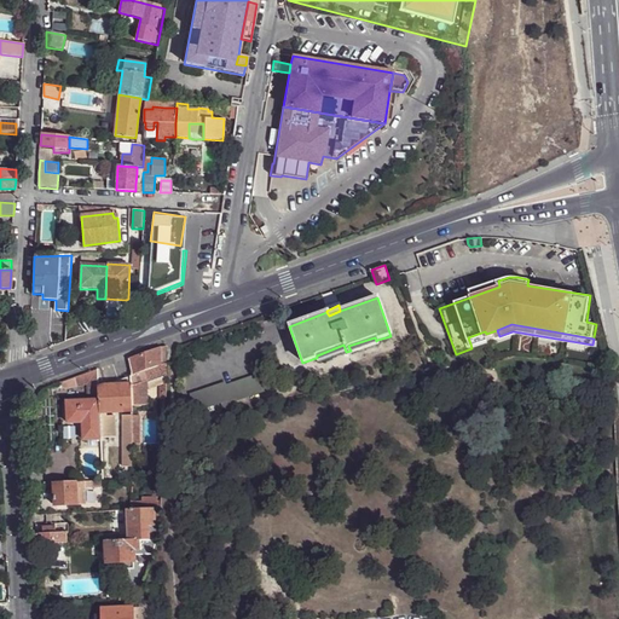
[(470,343),(487,337),(486,334),(485,331),(468,337),(470,343)]
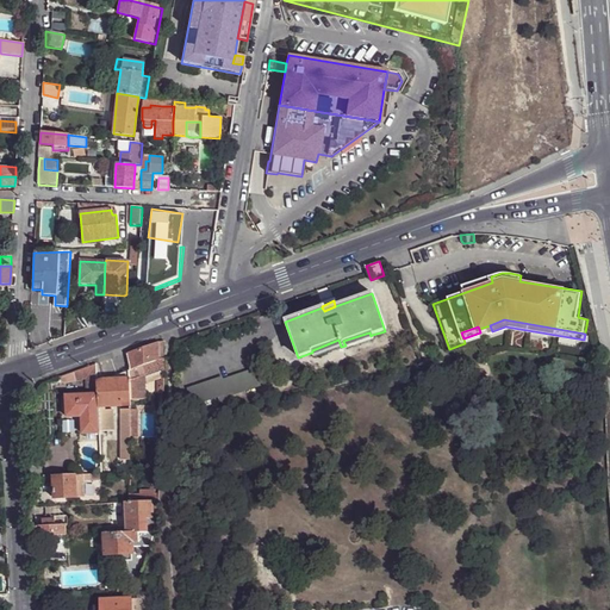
[(373,338),(372,335),(371,336),(369,332),(343,341),(346,346),(347,348),(373,338)]
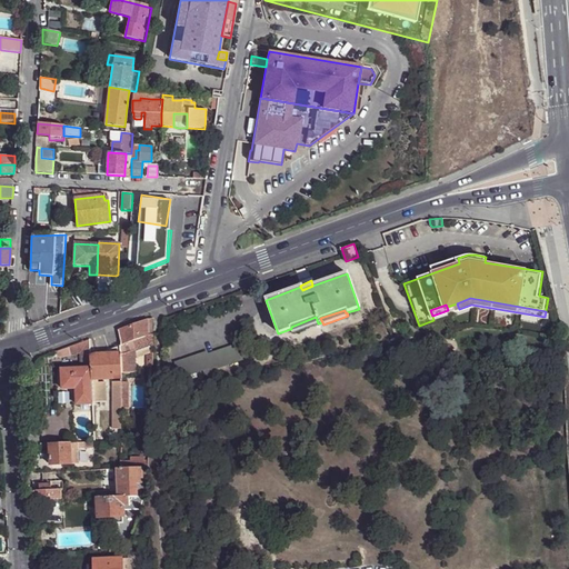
[(291,333),(318,323),(316,317),(291,327),(291,329),(290,329),(291,333)]
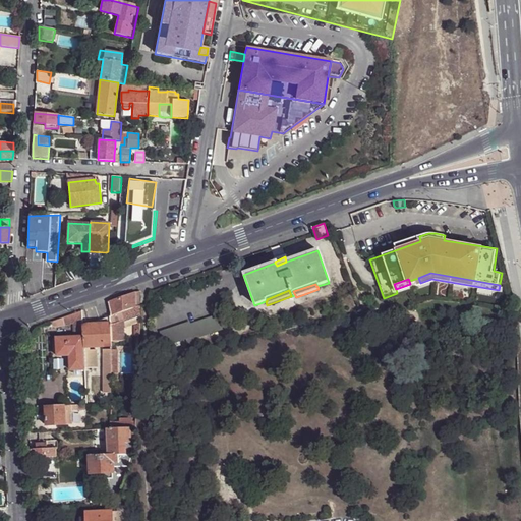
[(136,293),(109,302),(112,315),(137,306),(136,293)]
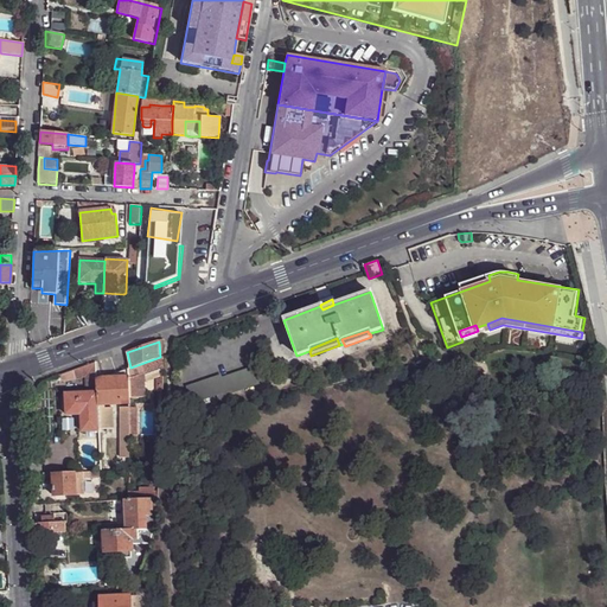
[(163,370),(164,356),(160,357),(131,368),(131,369),(131,377),(131,378),(145,377),(163,370)]
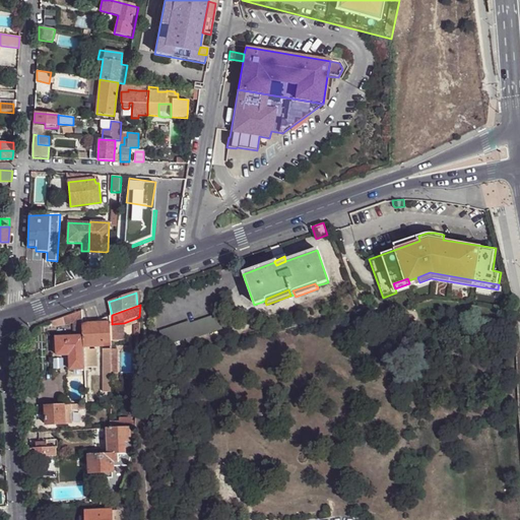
[(65,322),(76,320),(76,337),(83,337),(83,326),(82,311),(64,317),(65,322)]
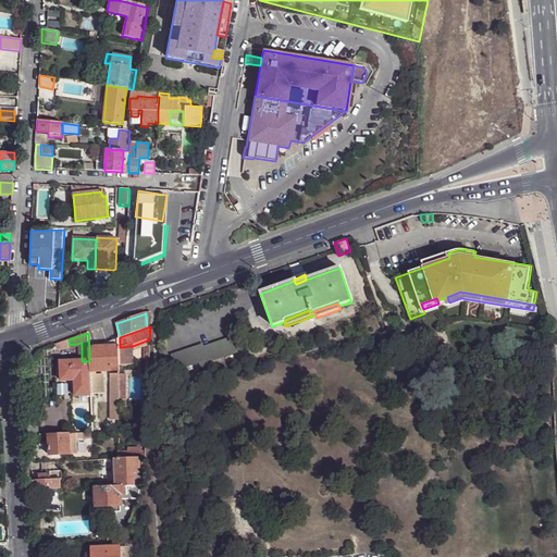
[(234,337),(203,348),(203,345),(172,356),(177,371),(208,360),(208,362),(239,353),(234,337)]
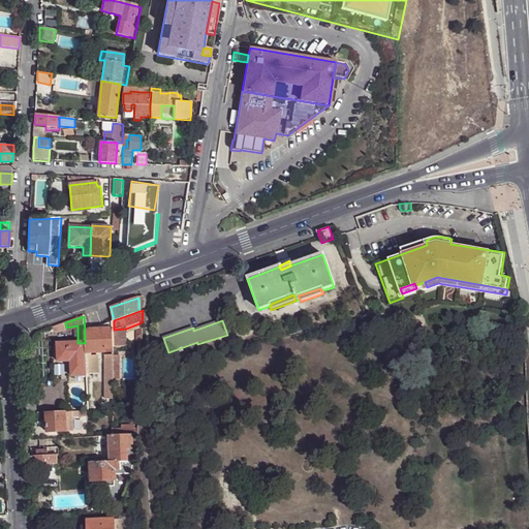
[(114,321),(85,332),(85,343),(86,354),(90,354),(114,353),(114,350),(114,348),(114,330),(114,329),(114,321)]
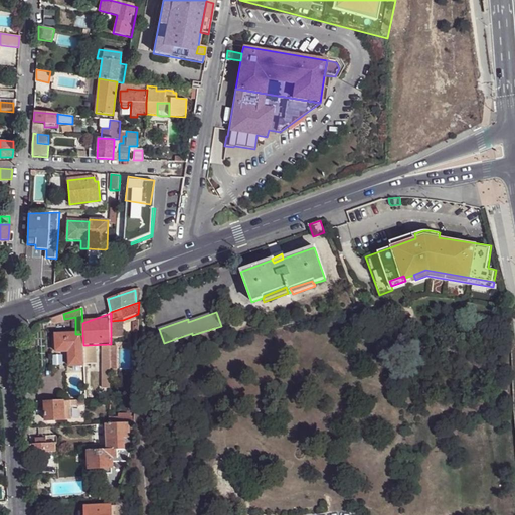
[(111,321),(111,339),(124,337),(123,320),(111,321)]
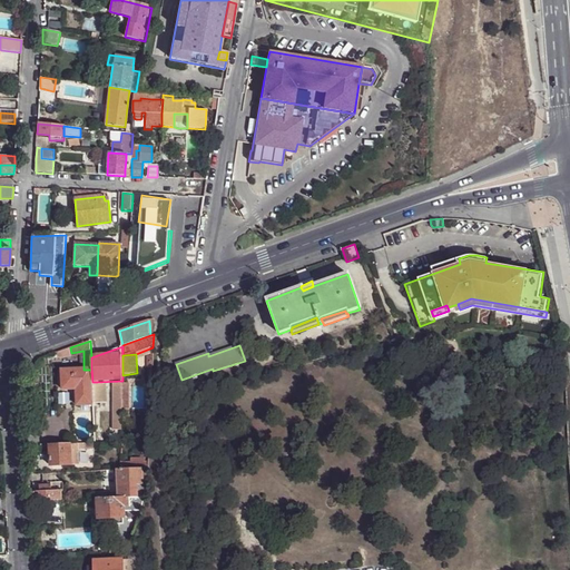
[(77,406),(92,405),(92,382),(91,370),(84,370),(64,371),(65,391),(77,390),(77,406)]
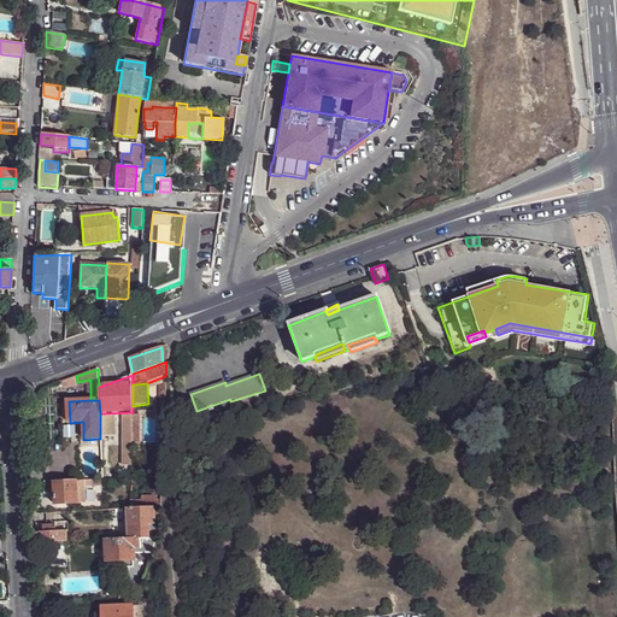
[(105,413),(100,413),(101,438),(116,438),(115,416),(105,416),(105,413)]
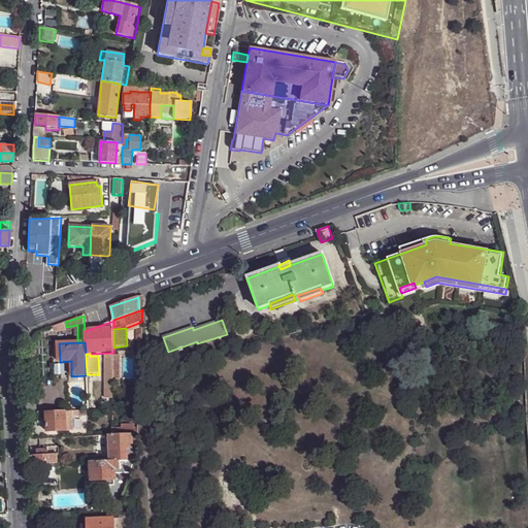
[(104,399),(112,399),(113,385),(112,381),(113,356),(105,356),(104,399)]
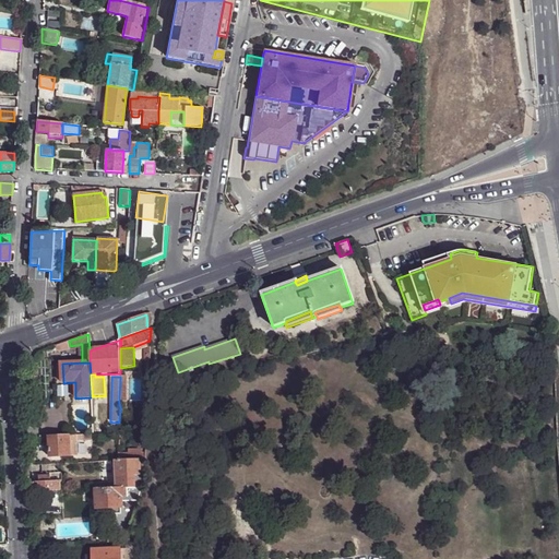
[(69,441),(69,436),(49,437),(50,458),(70,456),(69,441)]
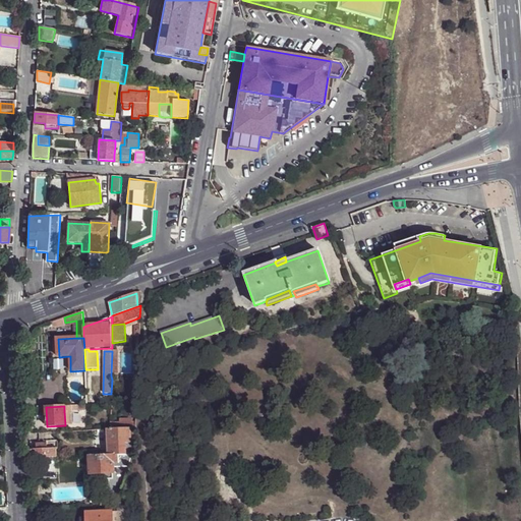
[(135,429),(136,421),(110,422),(109,430),(135,429)]
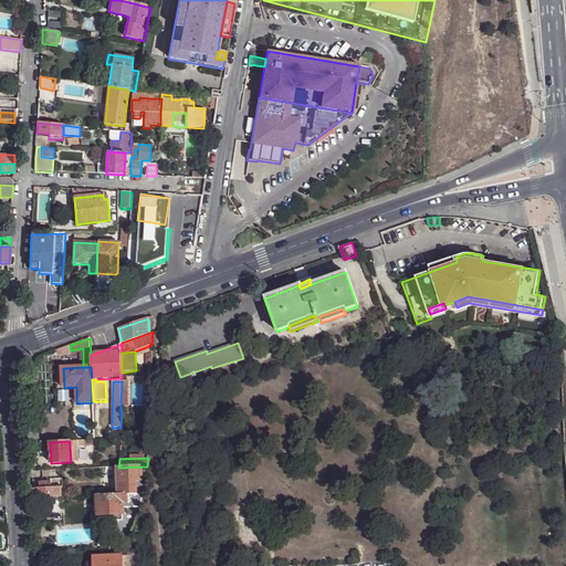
[(147,473),(147,467),(118,468),(116,468),(117,492),(117,495),(128,495),(137,494),(136,483),(143,482),(143,473),(147,473)]
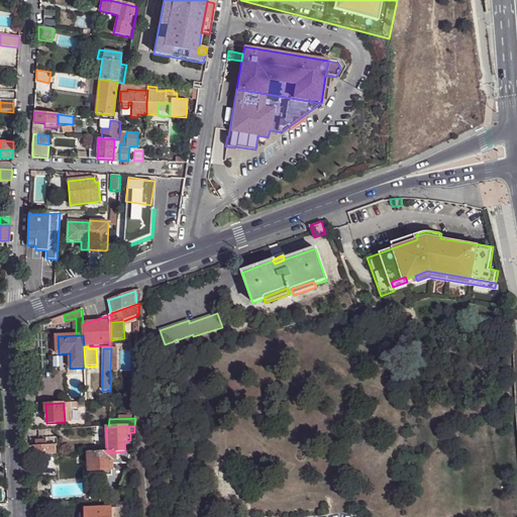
[(55,438),(44,438),(44,441),(35,441),(35,446),(55,445),(55,438)]
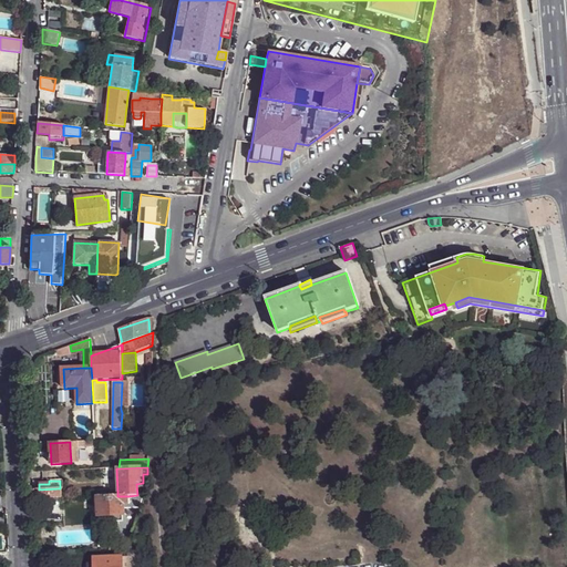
[(145,495),(146,483),(143,483),(136,484),(137,495),(145,495)]
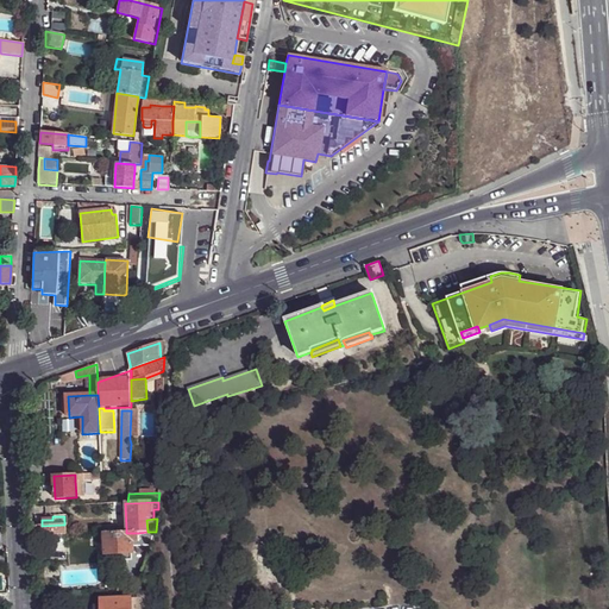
[(36,526),(36,537),(43,537),(56,537),(64,535),(64,525),(42,526),(36,526)]
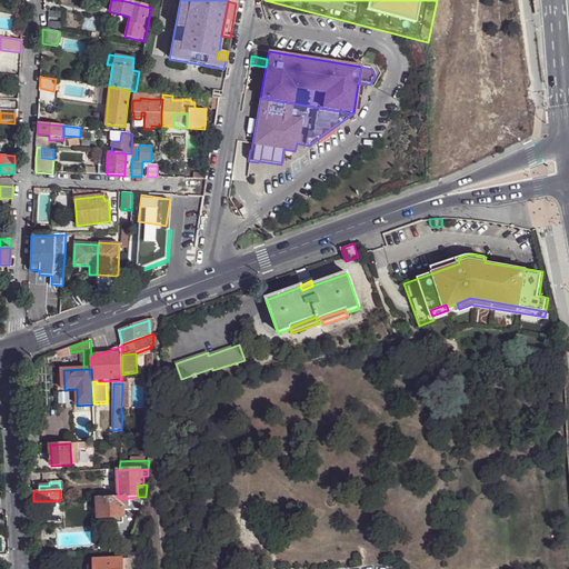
[(118,498),(97,499),(98,519),(125,518),(125,507),(130,507),(129,498),(118,498)]
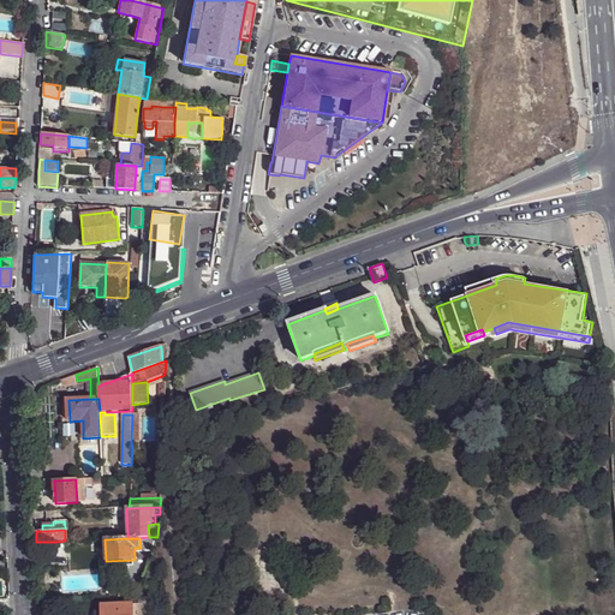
[(57,542),(43,542),(43,553),(57,553),(57,542)]
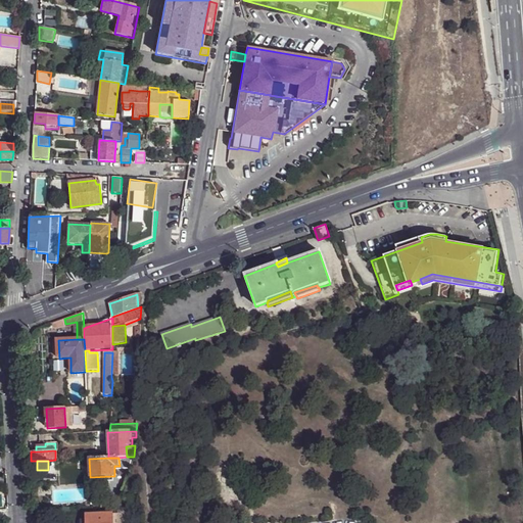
[(111,508),(110,500),(101,500),(102,508),(111,508)]
